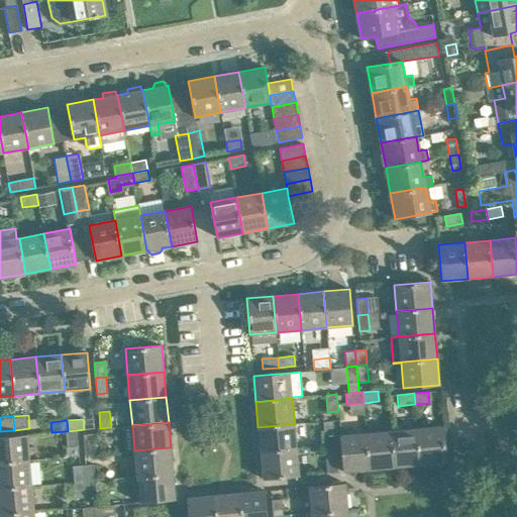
[(297,449),(295,424),(257,427),(261,452),(297,449)]
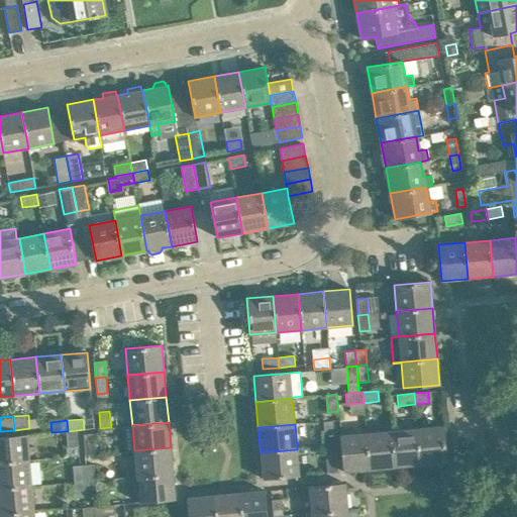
[(417,428),(420,464),(446,462),(443,426),(417,428)]
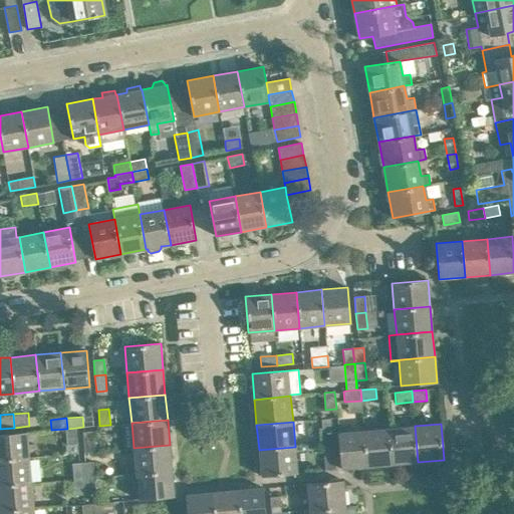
[(418,462),(415,426),(390,428),(393,464),(418,462)]
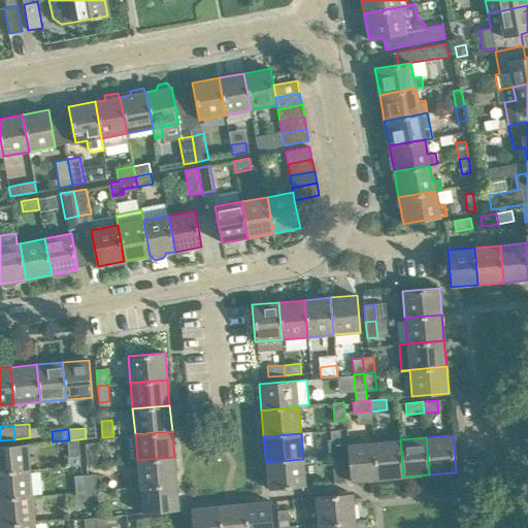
[(78,439),(69,440),(68,440),(69,457),(80,456),(78,439)]
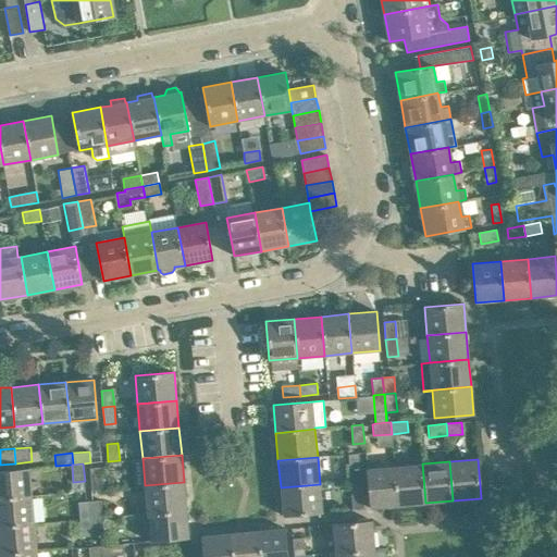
[(347,465),(348,481),(361,480),(360,463),(347,465)]
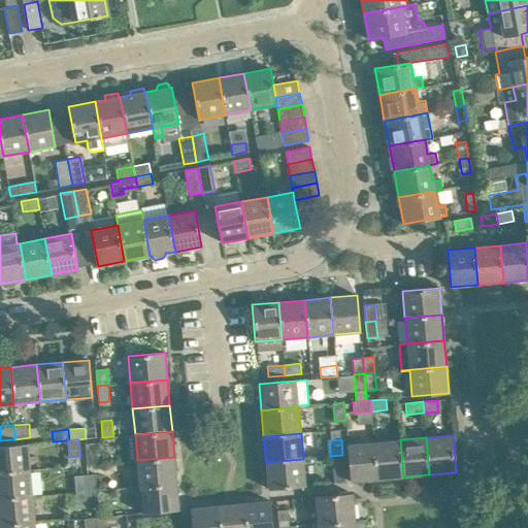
[(400,439),(374,442),(377,480),(403,476),(400,439)]
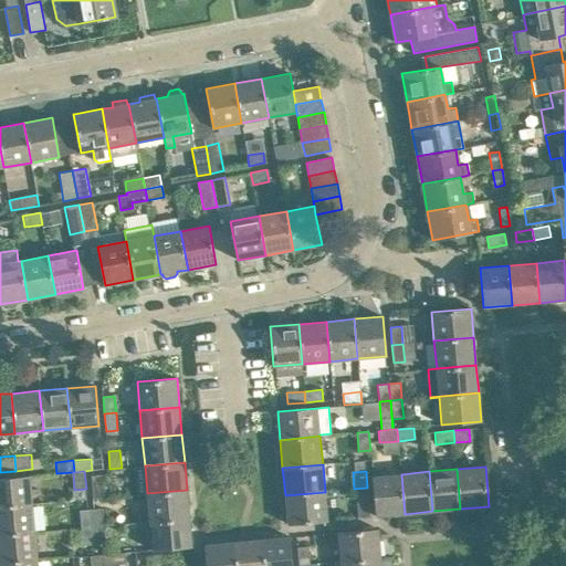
[(405,514),(401,474),(373,477),(376,516),(405,514)]
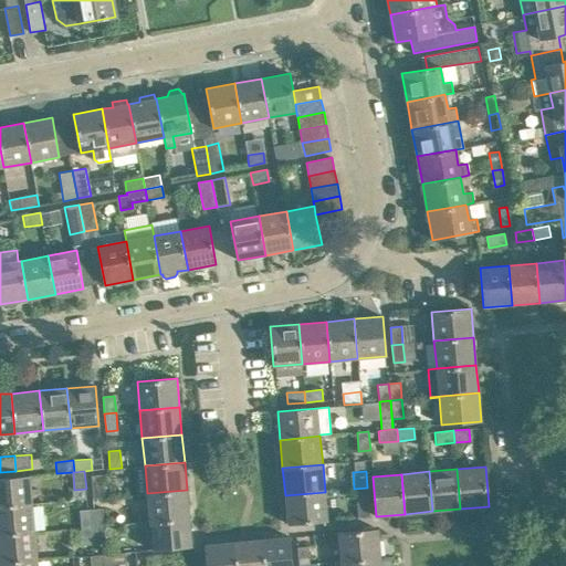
[(30,475),(12,478),(0,478),(0,506),(33,504),(30,475)]
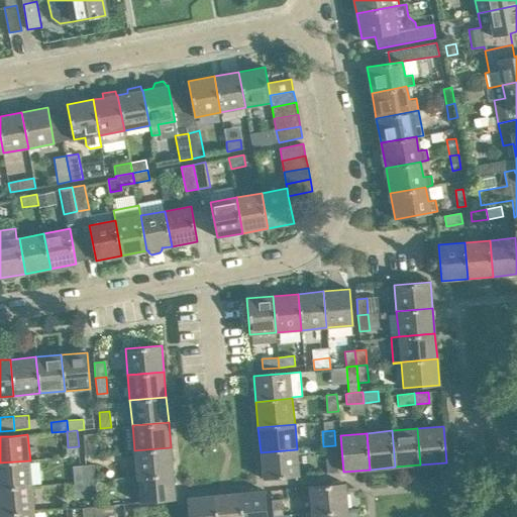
[(84,439),(86,455),(96,454),(95,438),(84,439)]
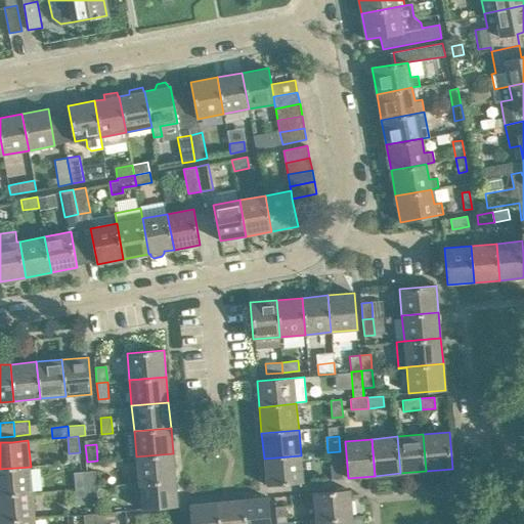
[(342,468),(340,451),(328,452),(330,469),(342,468)]
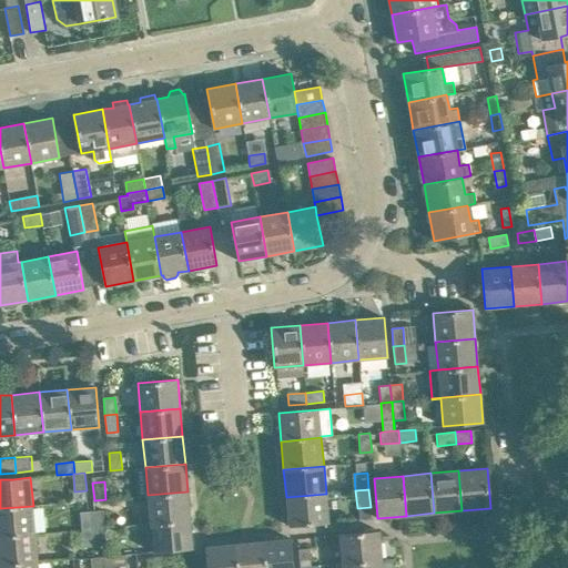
[(190,519),(188,492),(148,495),(150,523),(190,519)]
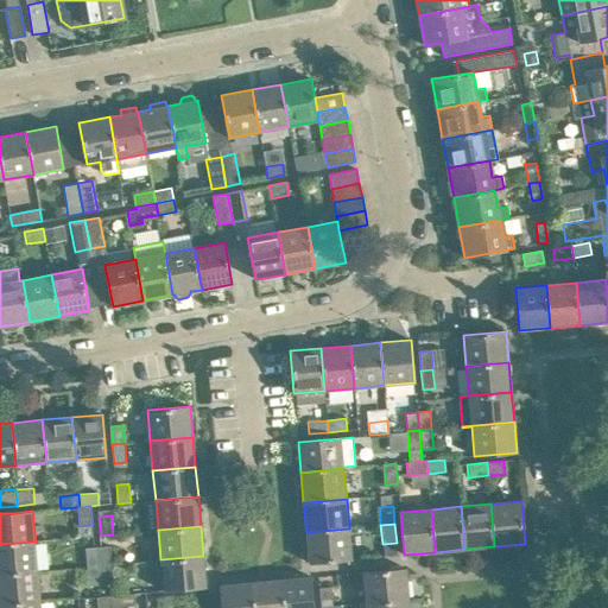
[(352,558),(349,529),(306,532),(309,563),(352,558)]
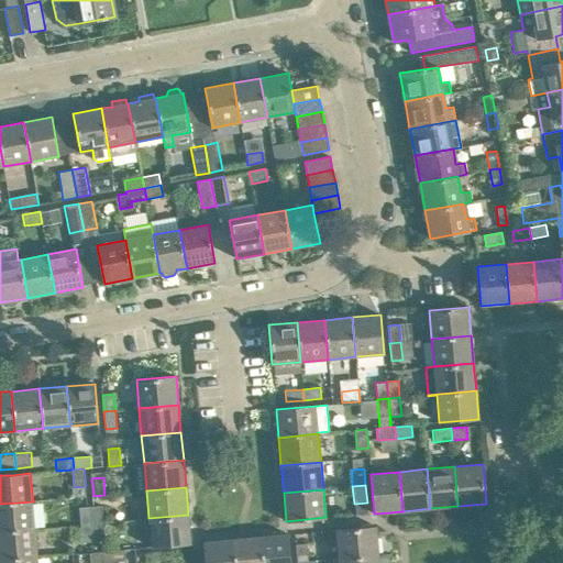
[(33,501),(0,504),(0,532),(35,529),(33,501)]
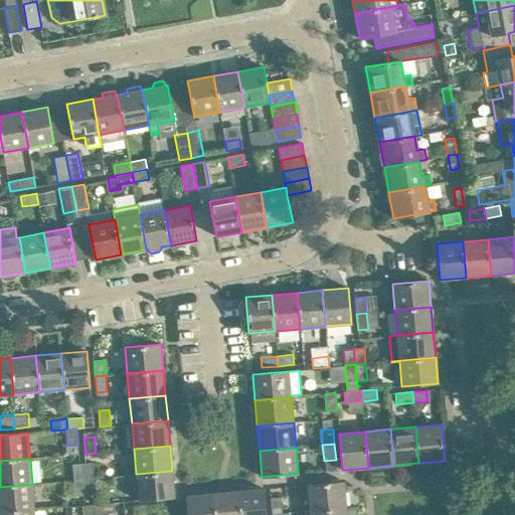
[(95,478),(93,462),(82,463),(84,479),(95,478)]
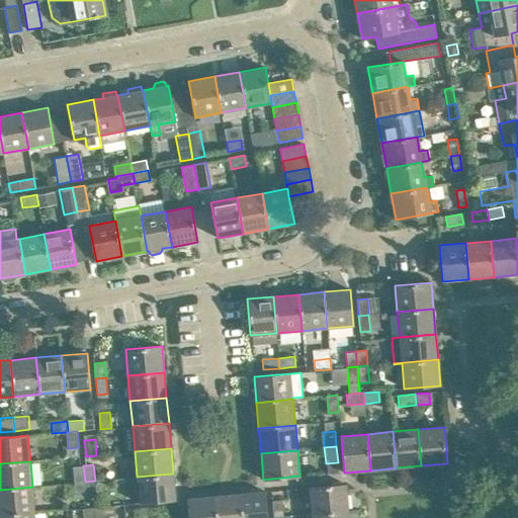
[(85,482),(83,465),(74,466),(75,483),(85,482)]
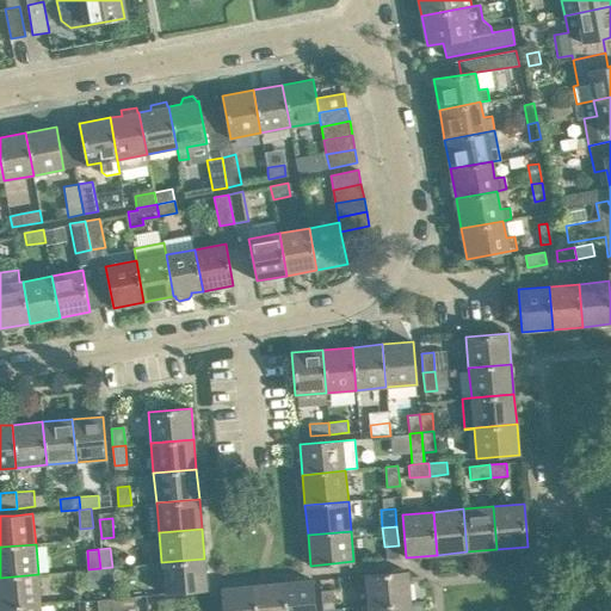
[(208,590),(204,559),(161,562),(165,593),(208,590)]
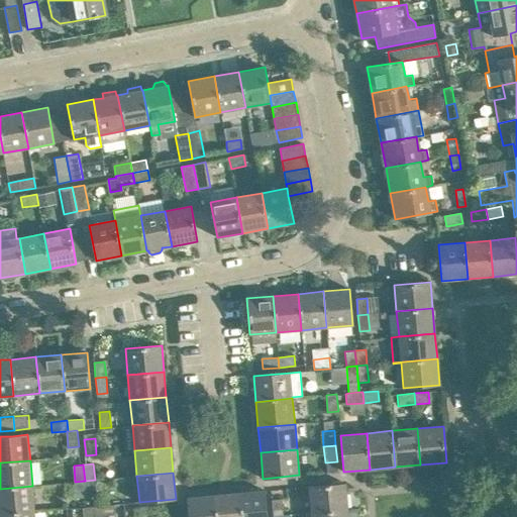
[(96,497),(95,480),(85,481),(86,498),(96,497)]
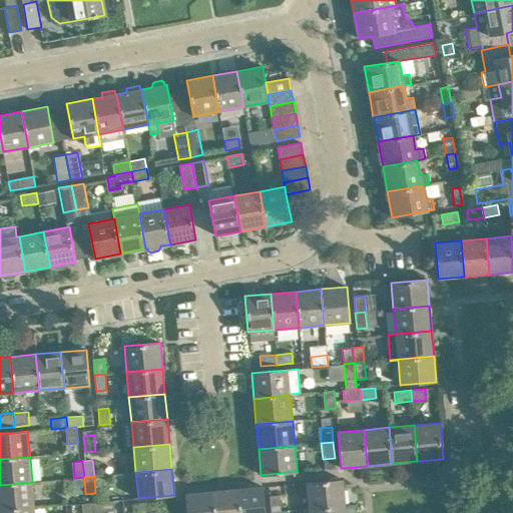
[(85,494),(84,477),(74,478),(76,495),(85,494)]
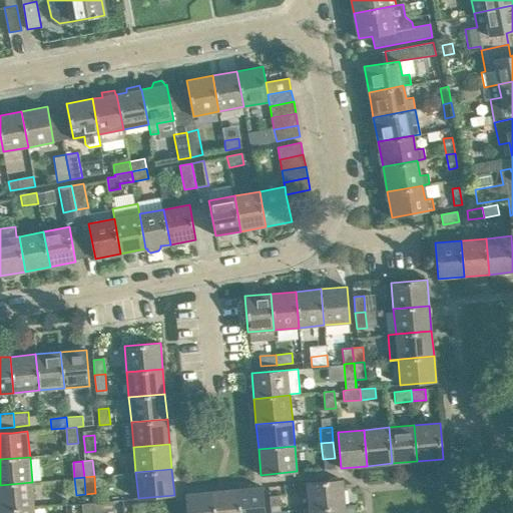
[(345,505),(343,479),(307,483),(309,508),(345,505)]
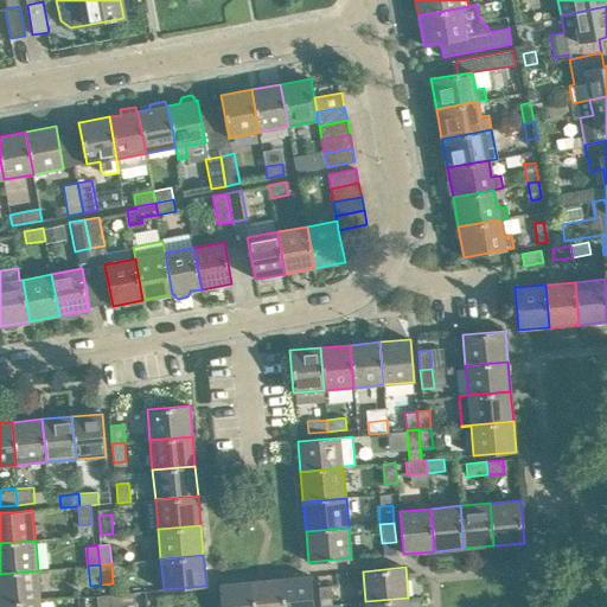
[(38,570),(0,574),(0,604),(40,600),(38,570)]
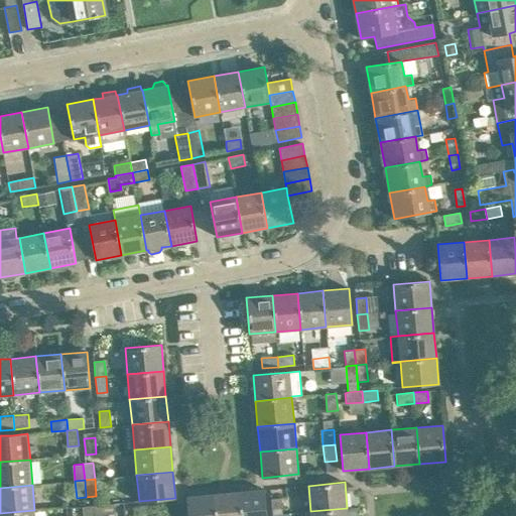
[(266,515),(264,489),(238,492),(240,515),(266,515)]
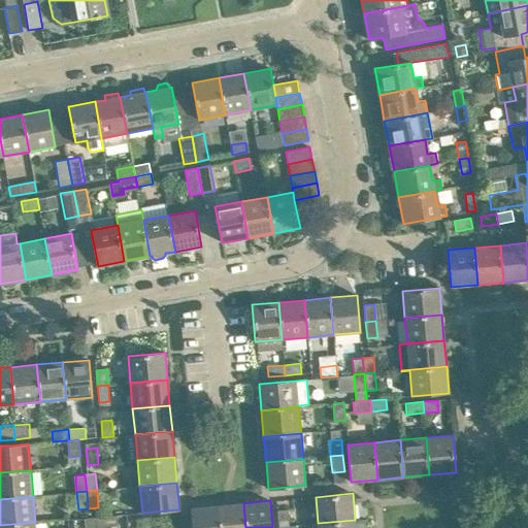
[(245,527),(243,503),(218,505),(219,527),(245,527)]
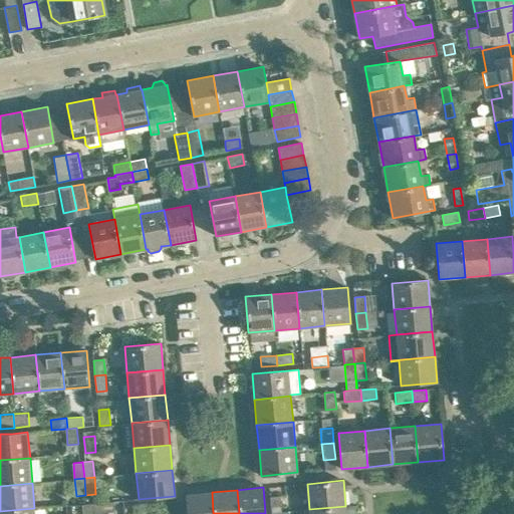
[(213,513),(212,492),(186,494),(187,513),(213,513)]
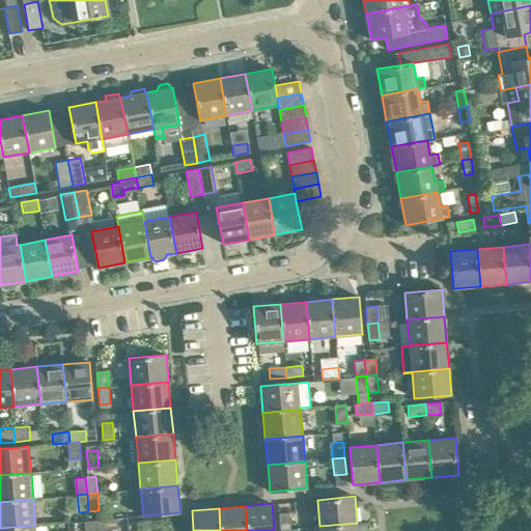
[(289,512),(279,513),(280,530),(290,529),(289,512)]
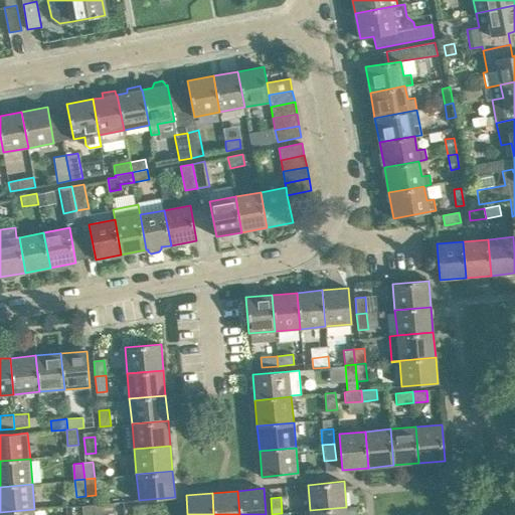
[(115,513),(114,502),(98,504),(99,514),(115,513)]
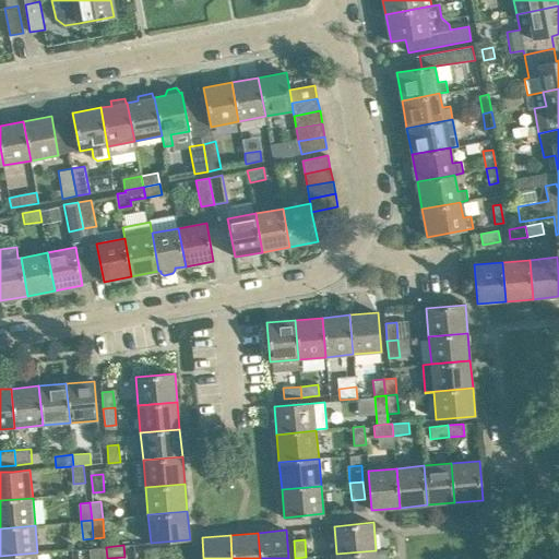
[(105,558),(107,558),(106,547),(90,548),(90,558),(105,558)]
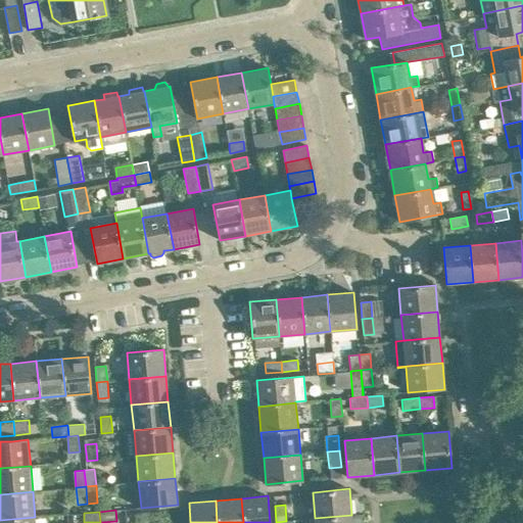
[(167,522),(169,522),(168,512),(151,513),(152,522),(167,522)]
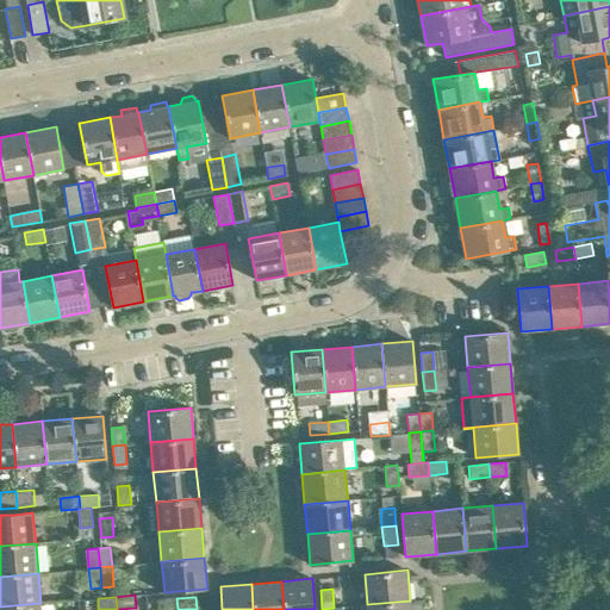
[(178,609),(176,598),(159,601),(159,609),(178,609)]
